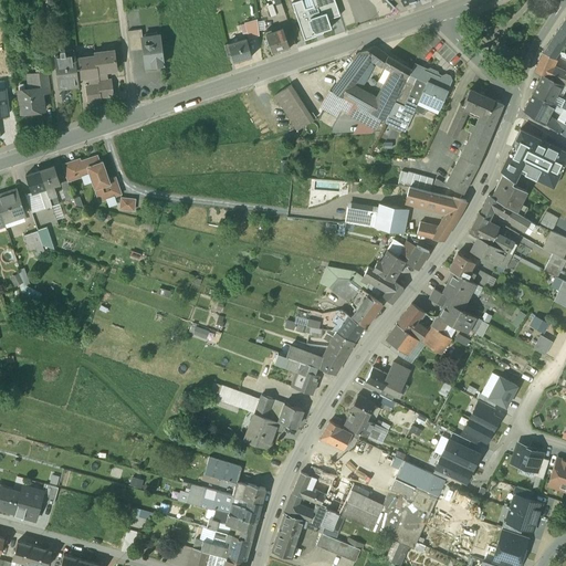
[(304,9),(302,0),(291,3),(304,41),(316,38),(315,34),(331,29),(327,20),(325,13),(316,17),(313,6),(304,9)]
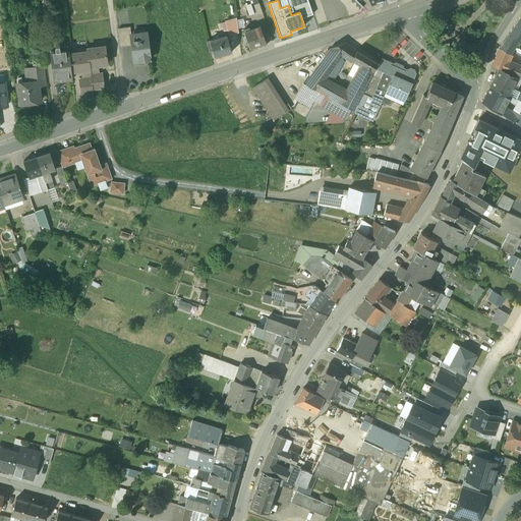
[(286,0),(288,5),(291,15),(299,12),(301,18),(313,14),(308,0),(286,0)]
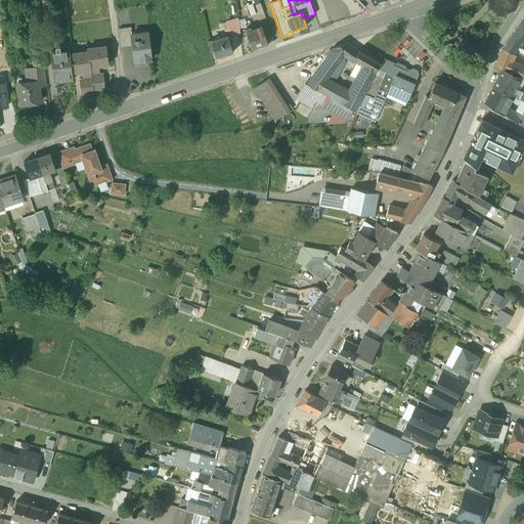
[(260,3),(255,4),(259,15),(264,13),(260,3)]
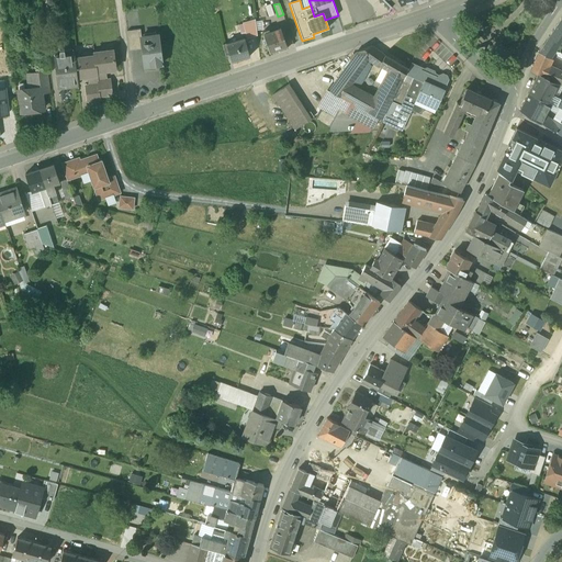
[(561,17),(539,52),(550,58),(552,54),(555,49),(559,42),(561,44),(561,17)]
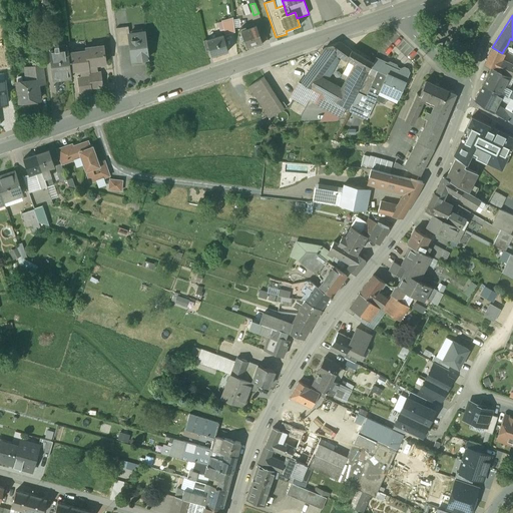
[(232,17),(220,20),(224,34),(225,35),(234,32),(232,17)]
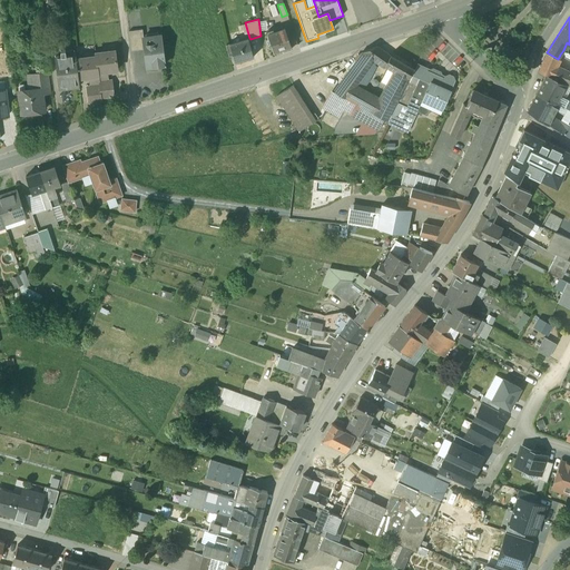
[(285,28),(274,32),(273,30),(267,31),(268,35),(267,35),(269,40),(266,41),(268,48),(272,47),(273,52),(282,49),(283,52),(292,49),(291,46),(285,28)]
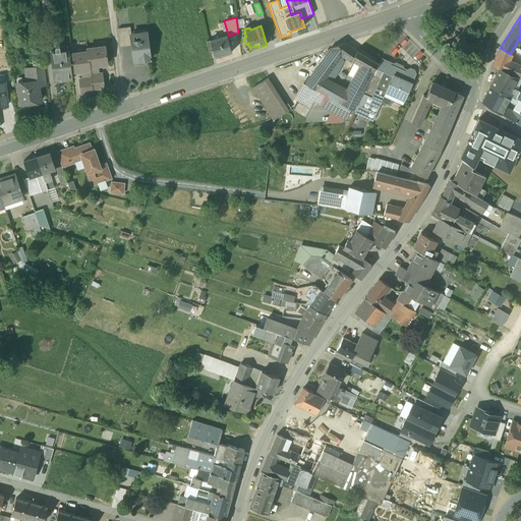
[(130,26),(118,29),(120,46),(132,45),(131,35),(130,26)]
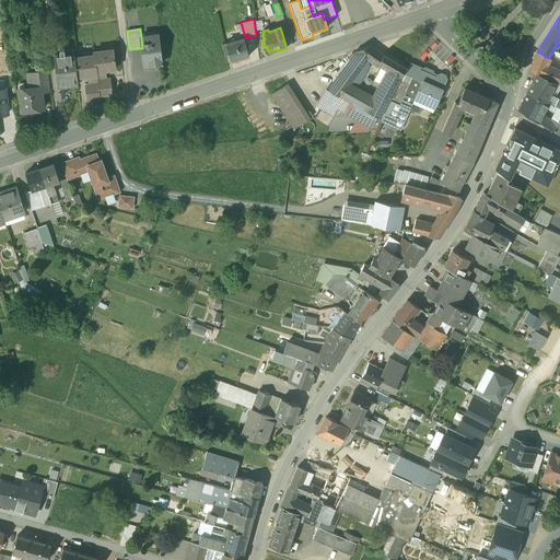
[(159,35),(141,37),(142,48),(144,65),(162,62),(159,35)]
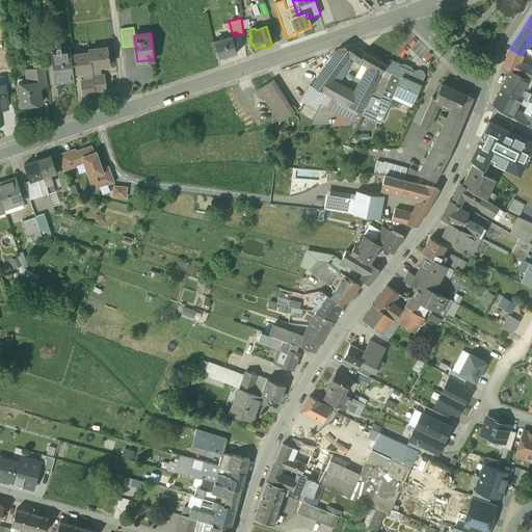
[(231,35),(213,41),(214,41),(210,42),(213,52),(216,51),(218,58),(236,53),(231,36),(231,35)]
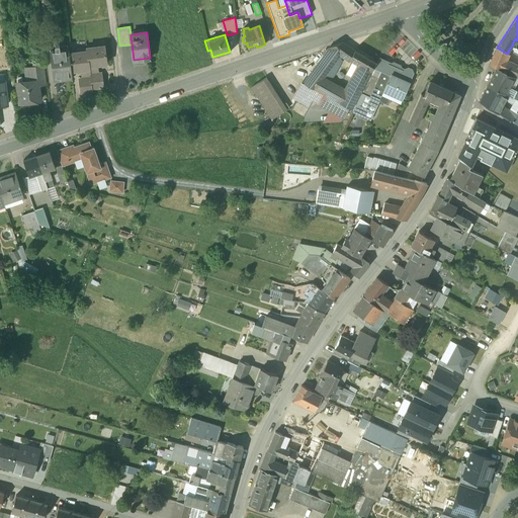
[(354,50),(344,44),(343,41),(330,48),(313,70),(324,77),(340,55),(349,61),(354,51),(354,50)]
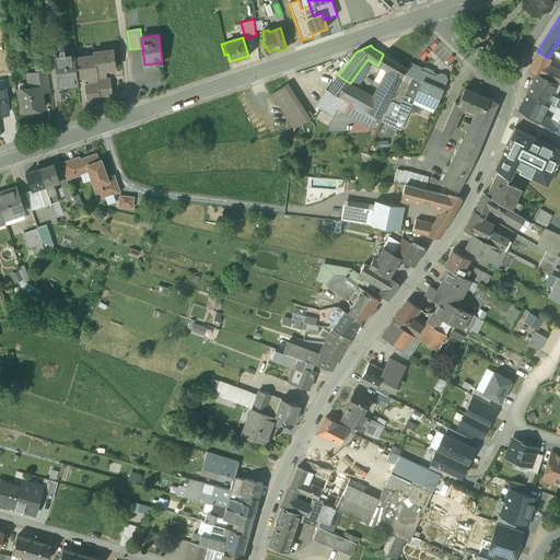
[(113,49),(93,51),(94,55),(96,71),(104,70),(116,68),(113,49)]
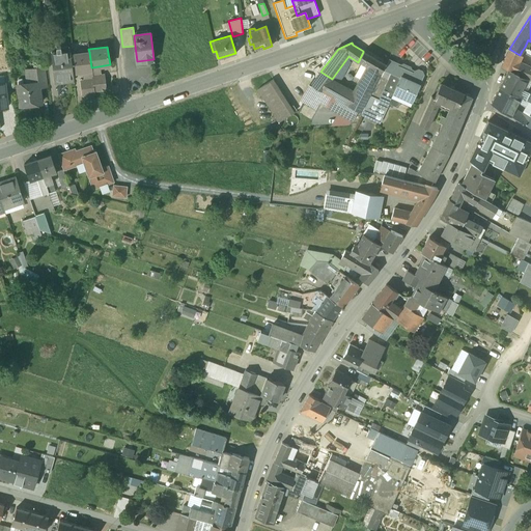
[(530,51),(530,50),(525,47),(522,51),(530,56),(530,51)]
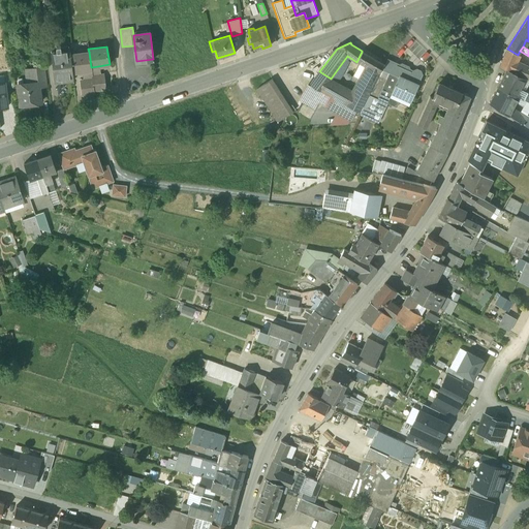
[(499,66),(514,72),(518,62),(521,55),(518,55),(507,49),(499,66)]
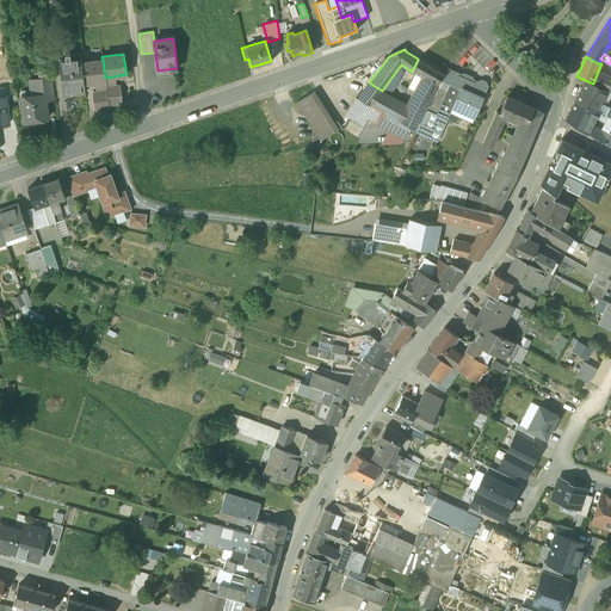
[(81,61),(69,62),(69,59),(63,60),(57,61),(62,94),(74,93),(73,90),(85,88),(84,84),(81,63),(81,61)]
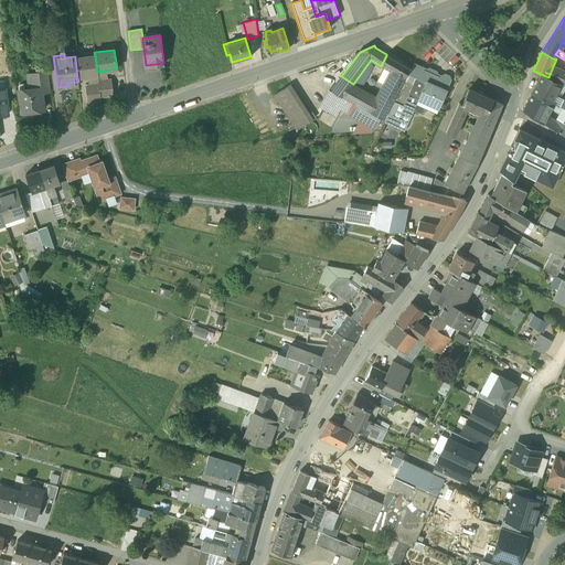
[(95,55),(75,59),(77,77),(89,76),(97,75),(97,72),(95,55)]
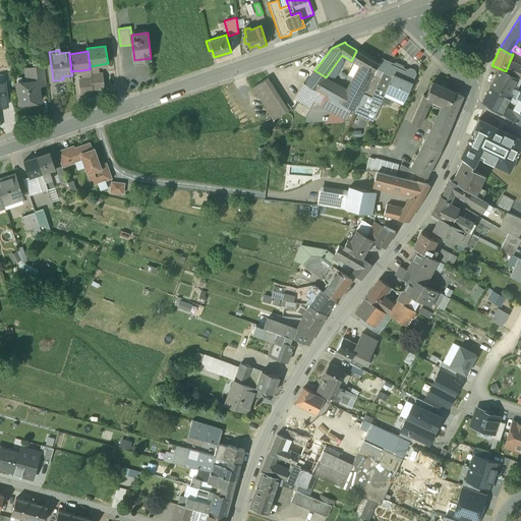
[(377,65),(356,51),(351,61),(360,66),(355,77),(367,83),(377,65)]
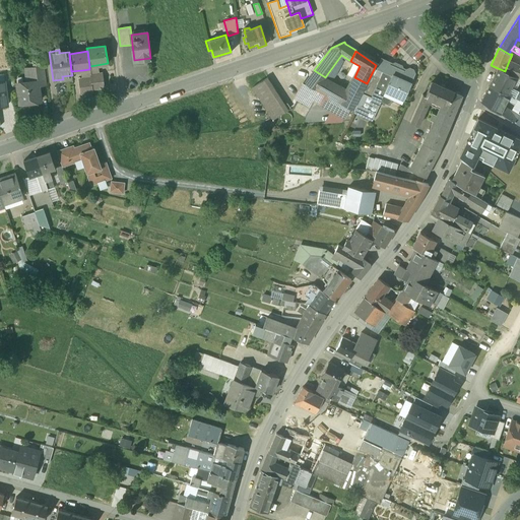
[(456,54),(450,59),(456,64),(461,59),(456,54)]
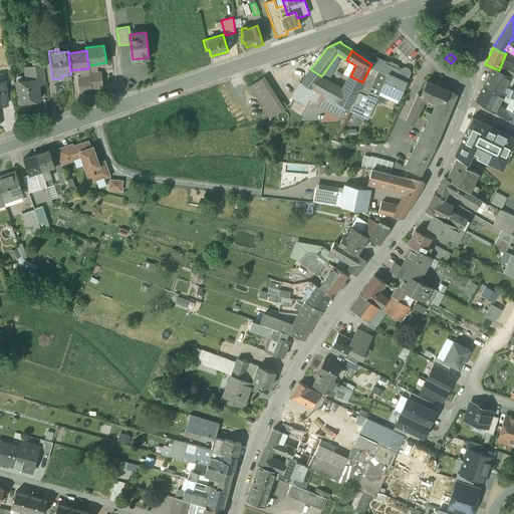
[(376,57),(371,67),(358,92),(366,96),(376,73),(382,60),(376,57)]
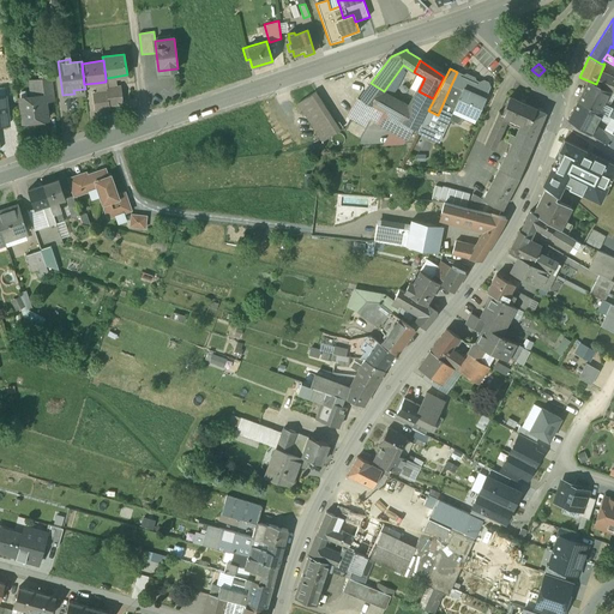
[(467,74),(464,76),(457,72),(450,88),(461,92),(455,107),(465,113),(476,118),(491,88),(488,83),(485,80),(479,83),(476,82),(475,78),(467,74)]
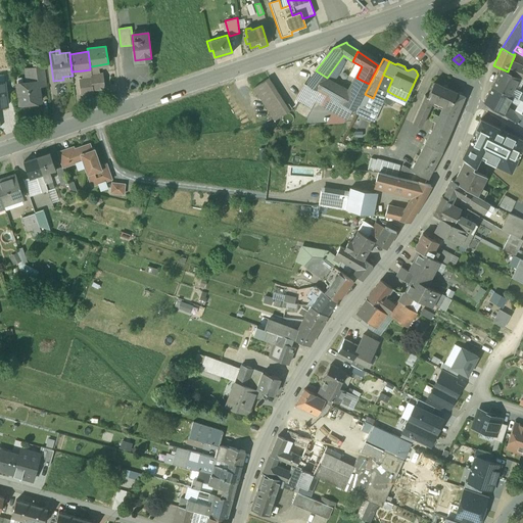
[(522,66),(512,61),(508,72),(518,77),(522,78),(522,66)]
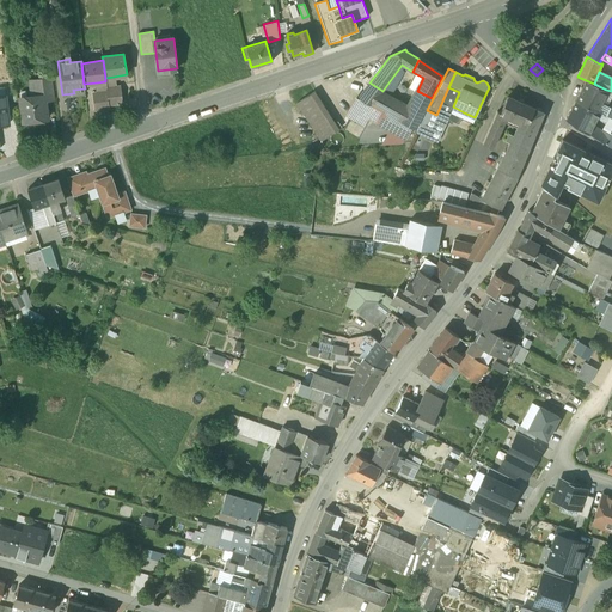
[(114,77),(105,78),(105,81),(109,105),(122,103),(121,86),(116,86),(114,77)]
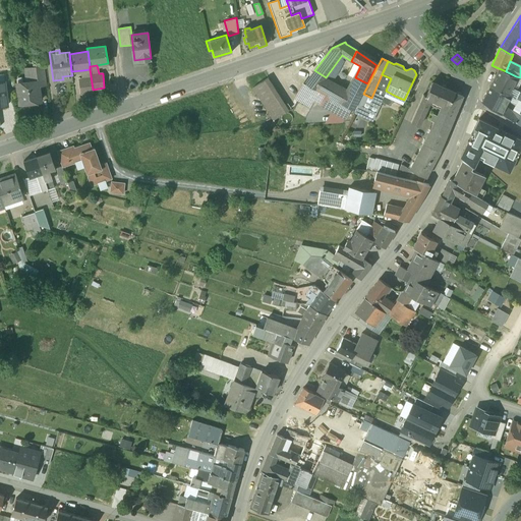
[(42,66),(32,67),(33,81),(37,80),(38,85),(45,84),(42,66)]
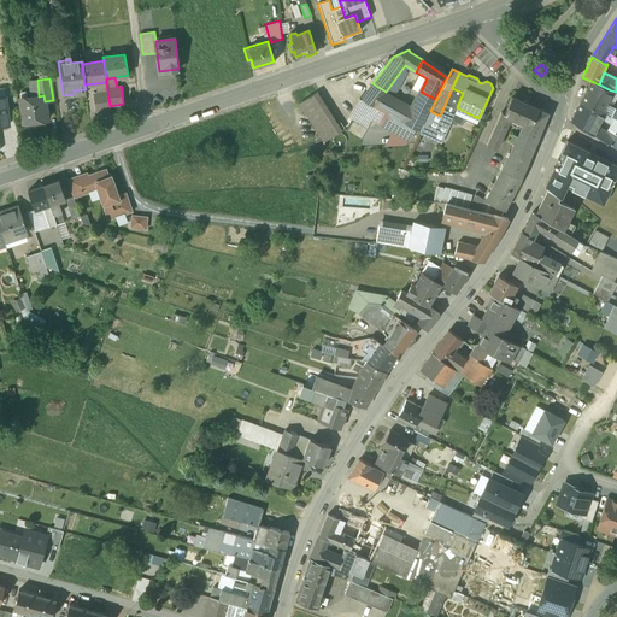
[(37,80),(29,81),(31,98),(39,97),(37,80)]
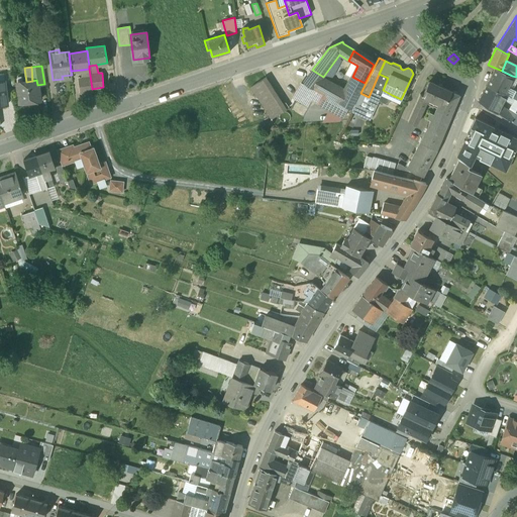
[(502,71),(495,68),(486,85),(497,91),(505,95),(506,95),(503,93),(507,86),(512,76),(504,72),(502,71)]
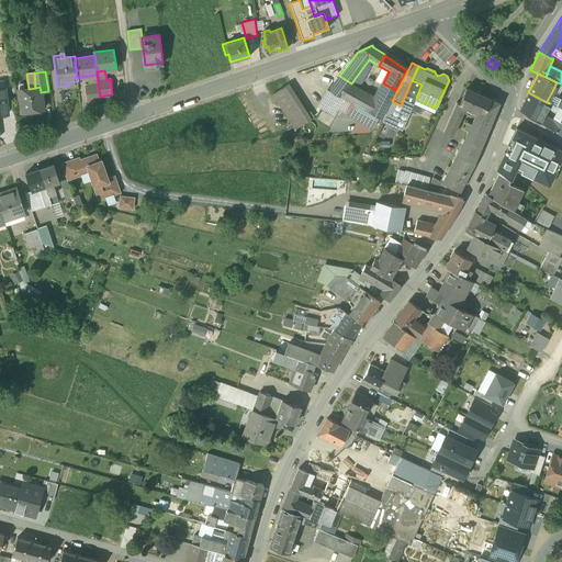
[(97,75),(89,76),(90,85),(85,86),(87,101),(100,100),(100,97),(97,75)]
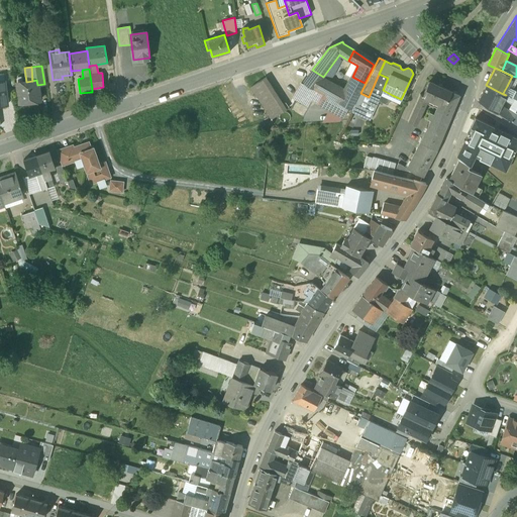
[(323,77),(312,70),(293,96),(307,104),(308,104),(311,99),(342,116),(347,107),(339,103),(315,90),(321,78),(322,78),(323,77)]
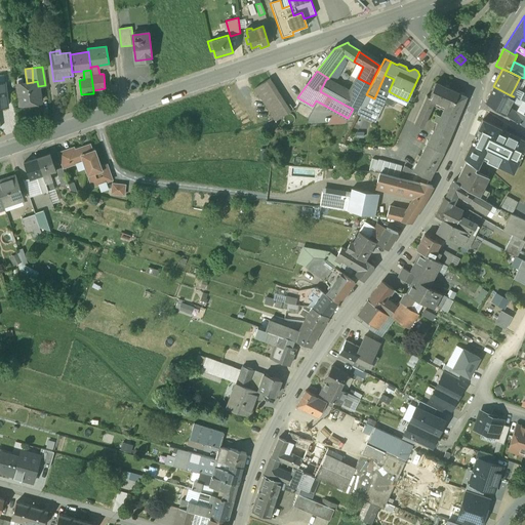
[(394,79),(385,75),(374,98),(385,103),(394,107),(398,96),(389,91),(394,79)]
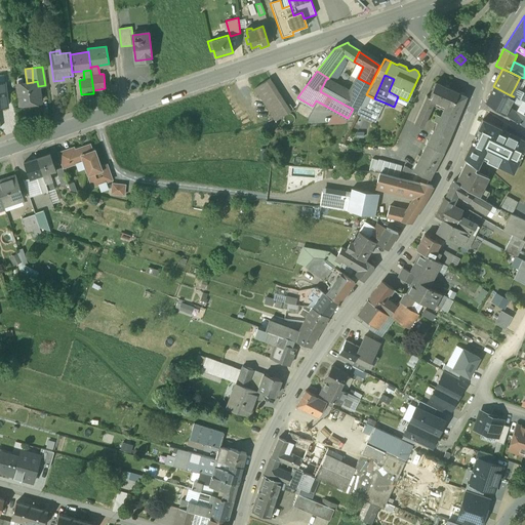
[(291,111),(270,78),(254,88),(275,121),(291,111)]
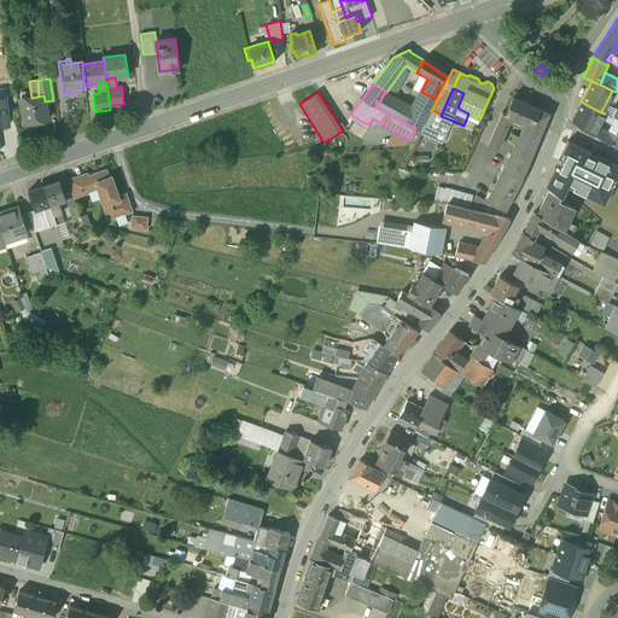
[(413,109),(406,123),(415,128),(419,130),(436,99),(421,92),(413,109)]
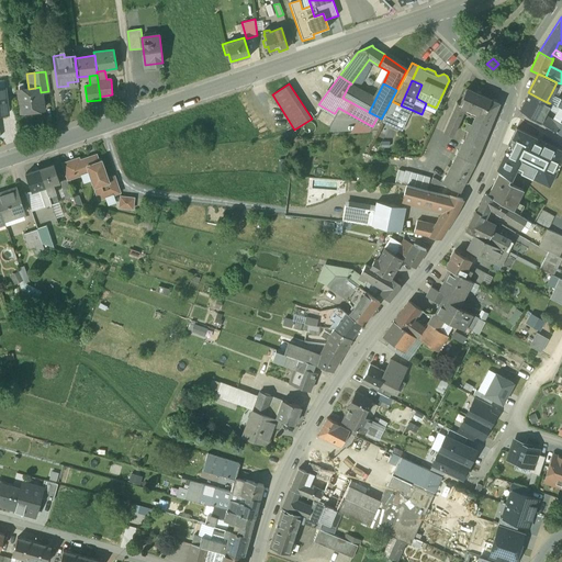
[(350,85),(349,85),(343,98),(369,112),(375,99),(350,85)]
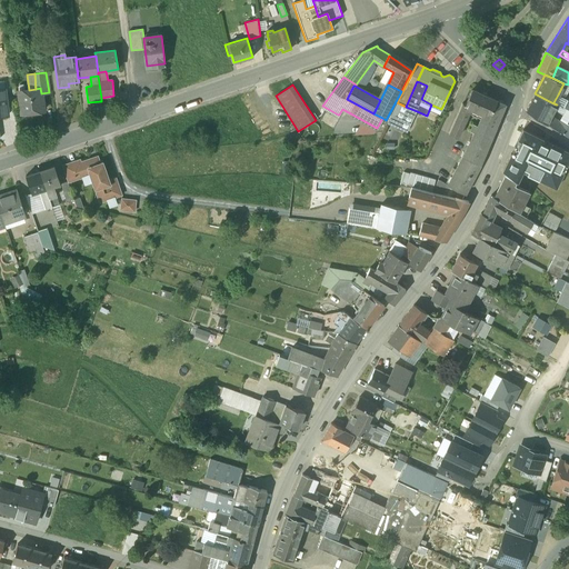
[(29,90),(18,91),(21,113),(43,110),(41,93),(40,88),(36,89),(29,90)]
